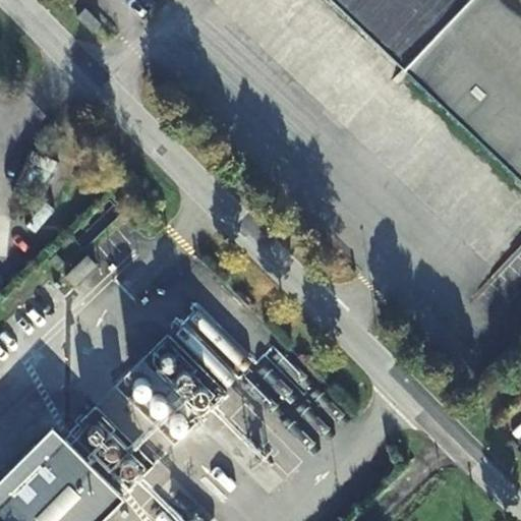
[(520,0),(333,0),(520,175),(520,0)]
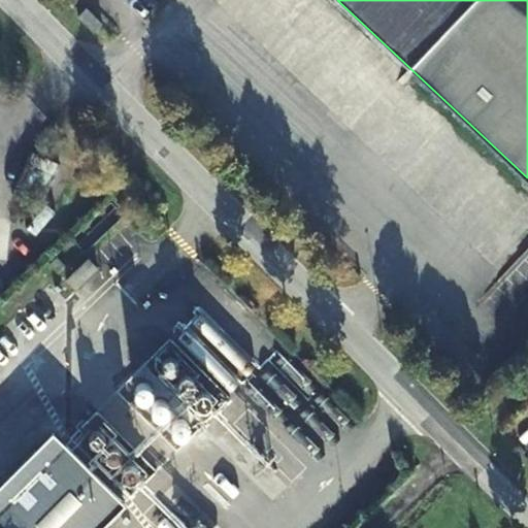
[(91,10),(81,20),(99,37),(108,28),(91,10)]
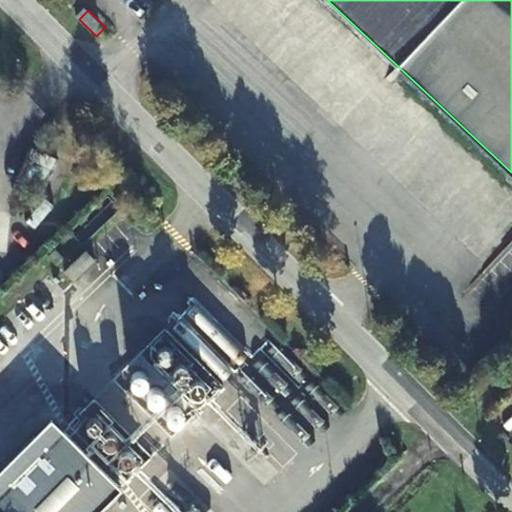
[(105,257),(94,245),(72,266),(83,278),(105,257)]
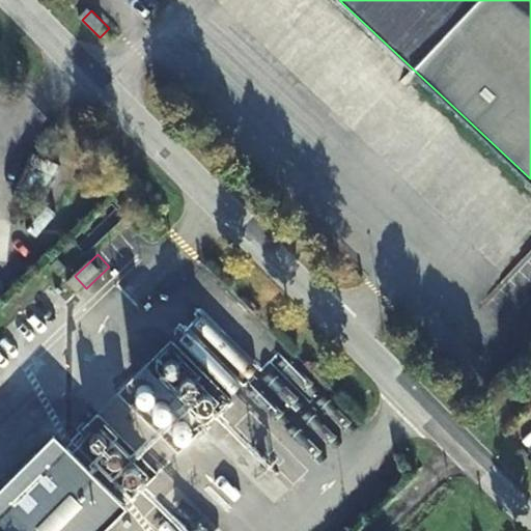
[(197,414),(221,392),(171,340),(147,362),(197,414)]
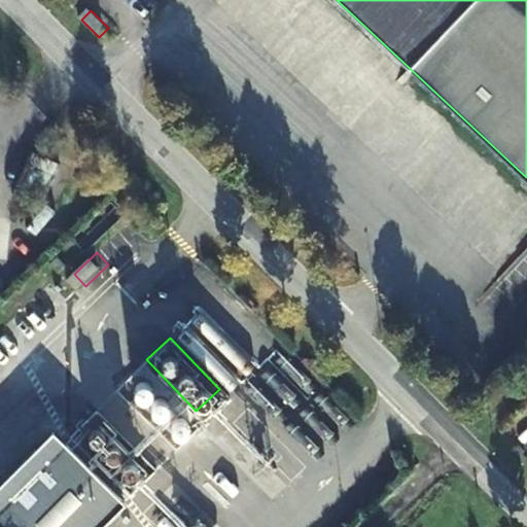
[(0,507),(64,448),(53,435),(0,484),(0,507)]
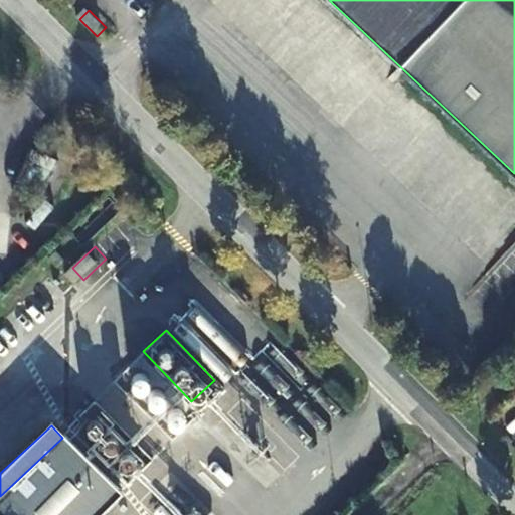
[(98,514),(118,497),(62,438),(0,496),(0,514),(98,514)]
